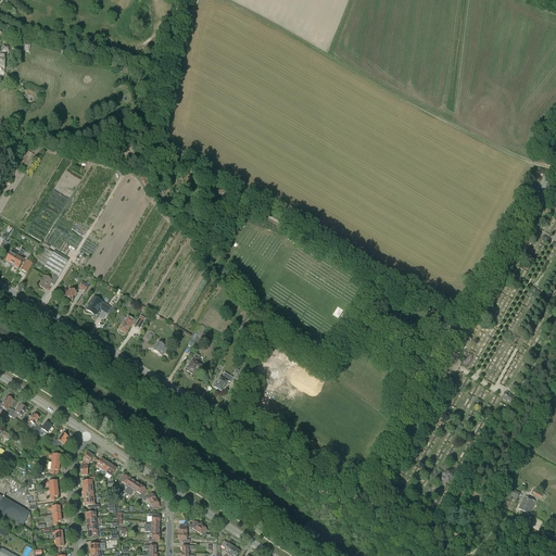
[(17,167),(27,174),(37,158),(27,151),(17,167)]
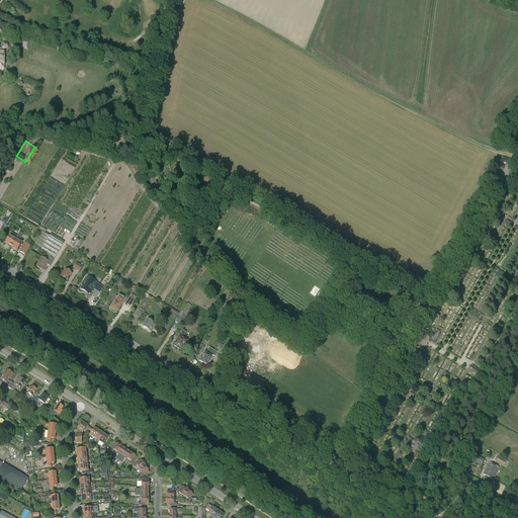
[(504,157),(499,165),(506,169),(511,160),(504,157)]
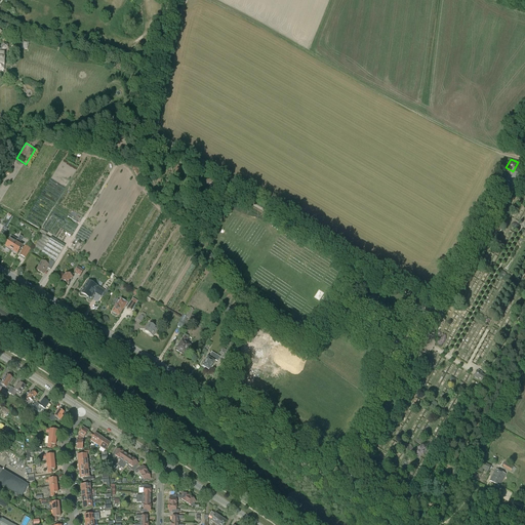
[(206,193),(211,196),(215,189),(210,186),(206,193)]
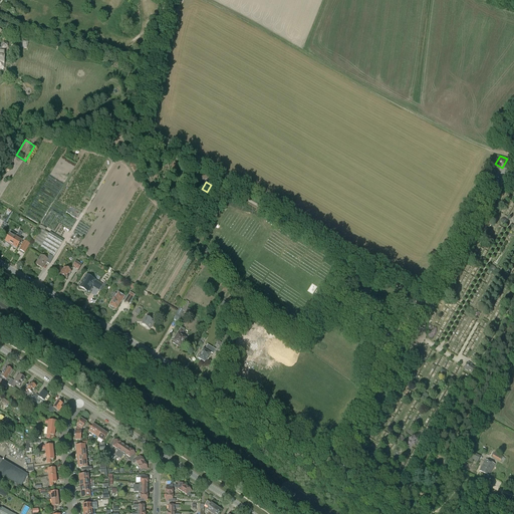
[(41,229),(34,242),(42,246),(41,248),(55,255),(63,240),(55,235),(54,236),(41,229)]
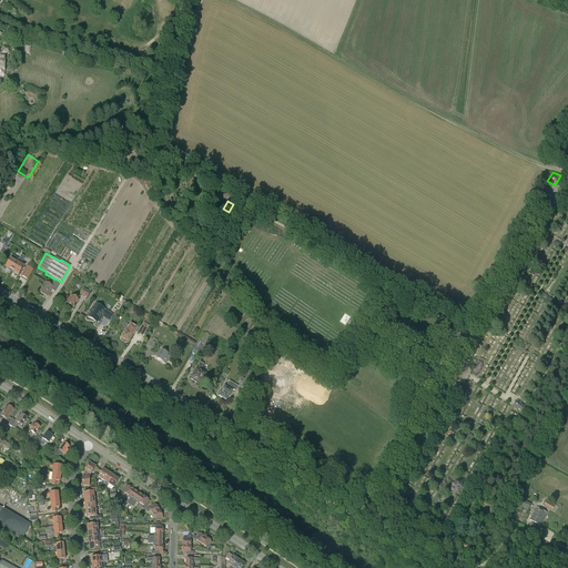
[(18,262),(12,271),(14,273),(14,274),(17,275),(18,274),(19,275),(22,269),(23,266),(20,264),(20,263),(24,256),(21,255),(20,257),(18,262)]
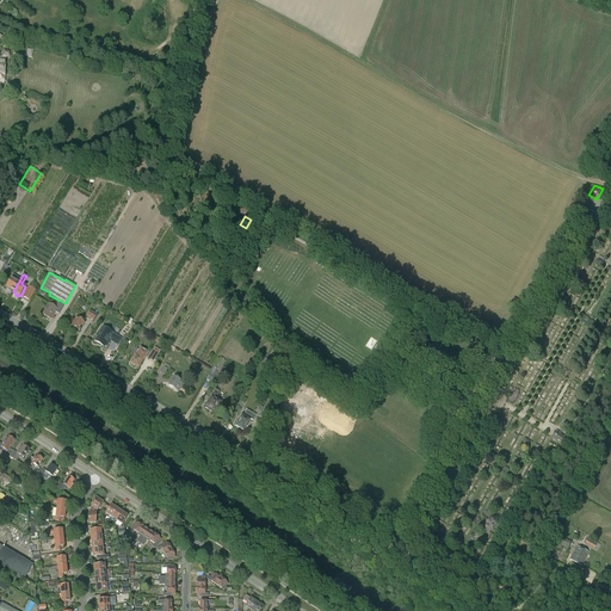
[(11,278),(6,288),(6,289),(8,290),(10,290),(13,291),(19,282),(16,279),(16,281),(11,278)]
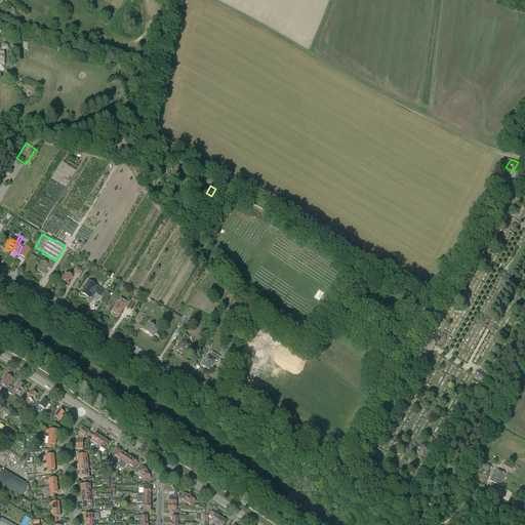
[(23,249),(19,255),(25,258),(30,249),(25,246),(24,247),(22,246),(21,248),(23,249)]
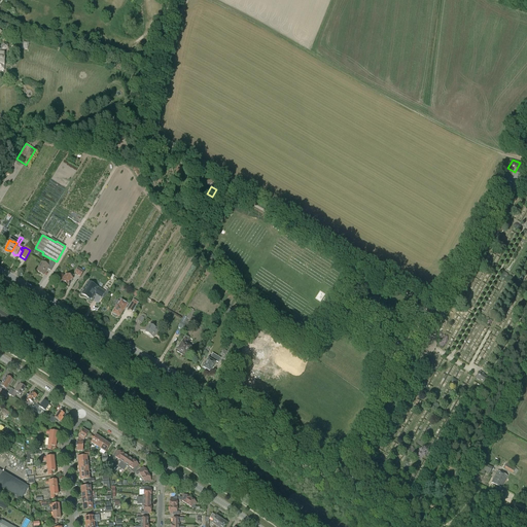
[(41,261),(36,272),(43,276),(47,269),(50,271),(55,264),(50,261),(47,266),(41,261)]
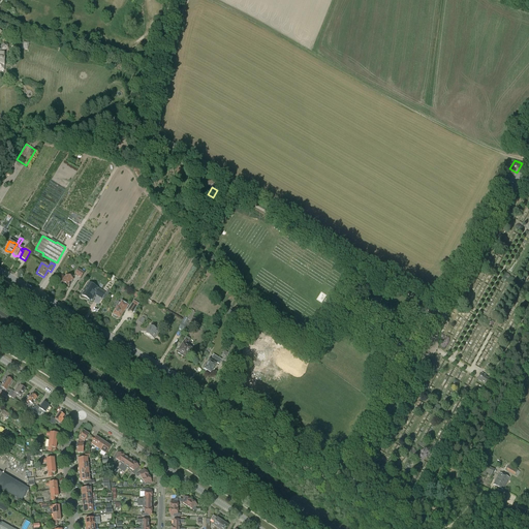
[(78,269),(74,275),(81,278),(84,273),(78,269)]
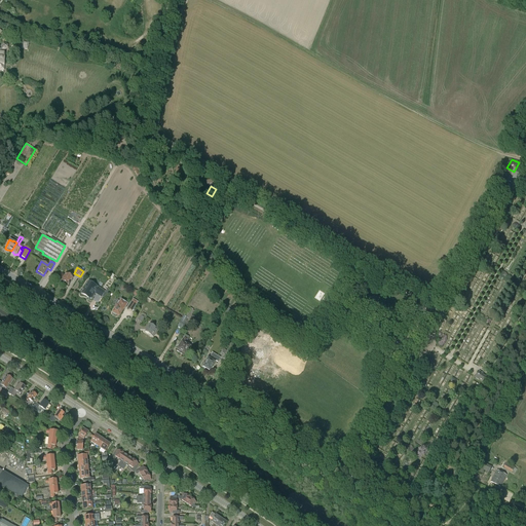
[(66,273),(61,282),(62,282),(64,284),(65,284),(68,286),(73,277),(72,277),(73,275),(71,273),(70,275),(66,273)]
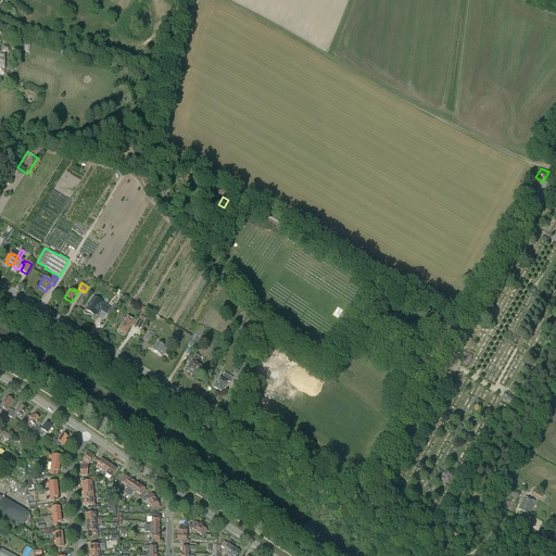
[(528,297),(517,319),(522,323),(533,301),(534,301),(534,300),(528,297)]
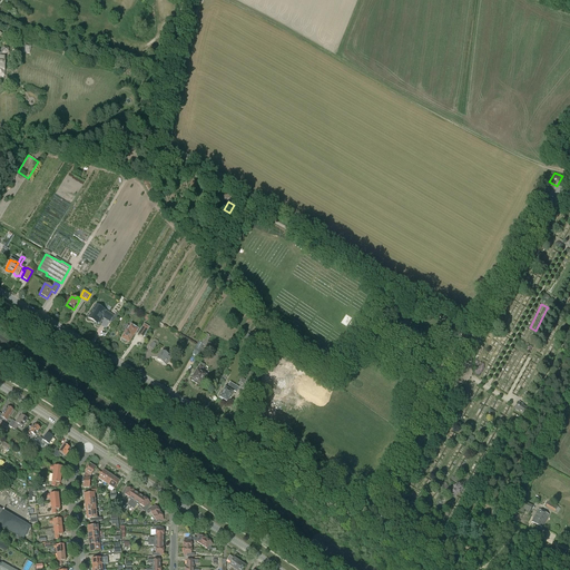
[(96,305),(88,317),(97,324),(98,322),(99,323),(101,321),(100,320),(102,315),(107,318),(107,320),(110,322),(110,321),(114,323),(117,318),(117,317),(119,314),(116,312),(114,316),(110,314),(109,314),(105,312),(105,311),(102,310),(102,308),(98,305),(97,306),(96,305)]
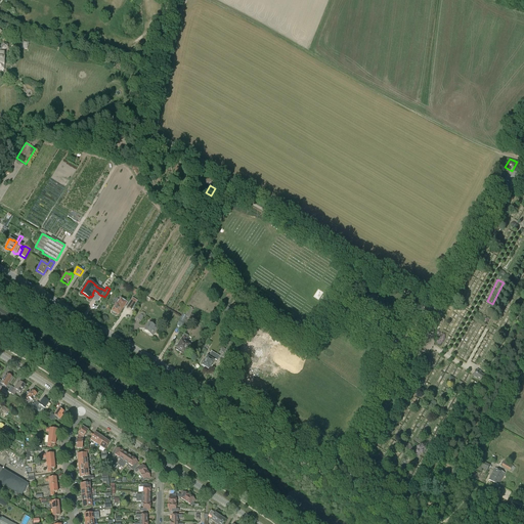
[(314,296),(319,300),(323,292),(318,289),(314,296)]
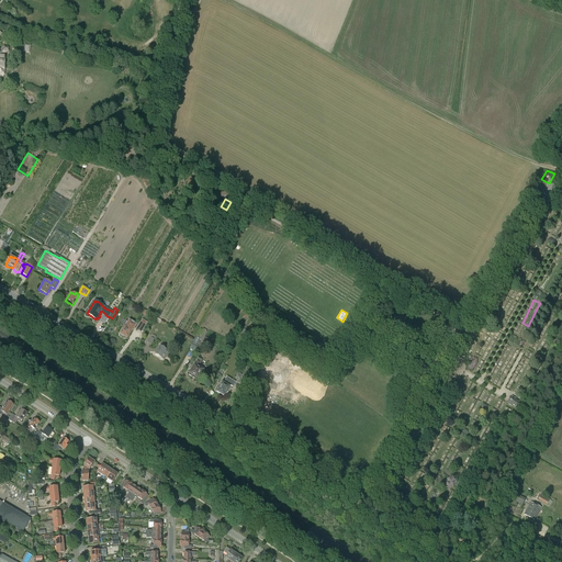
[(142,319),(137,328),(142,332),(147,323),(142,319)]
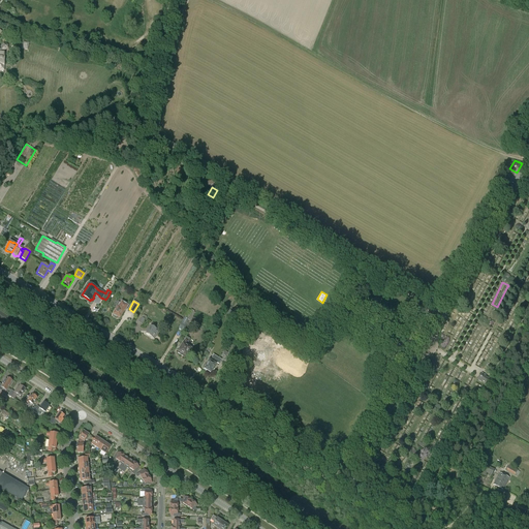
[(120,318),(124,311),(125,312),(128,306),(121,302),(120,304),(119,303),(117,307),(118,307),(113,314),(114,315),(114,316),(116,317),(117,316),(120,318)]
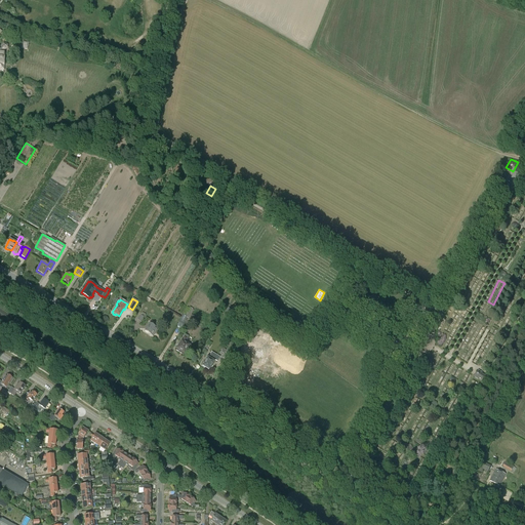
[(150,324),(145,331),(150,334),(150,335),(151,336),(152,336),(158,326),(152,322),(151,324),(150,324)]
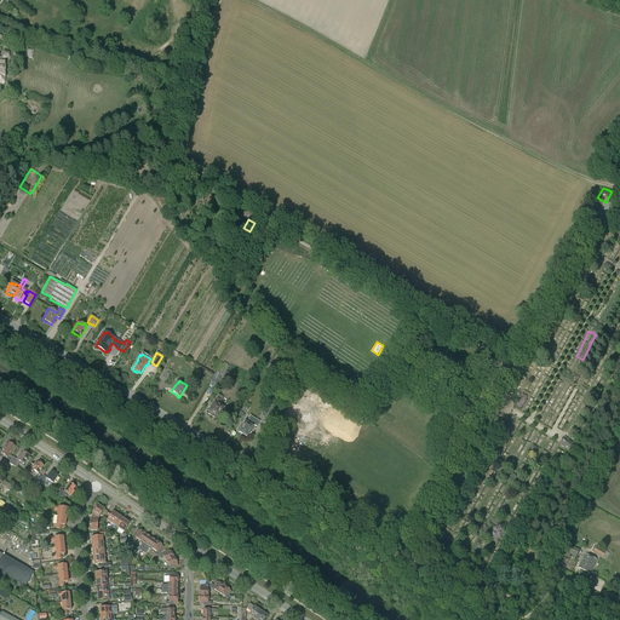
[(219,395),(207,414),(217,419),(219,415),(220,417),(222,415),(224,417),(225,413),(224,412),(225,409),(218,405),(222,397),(219,395)]
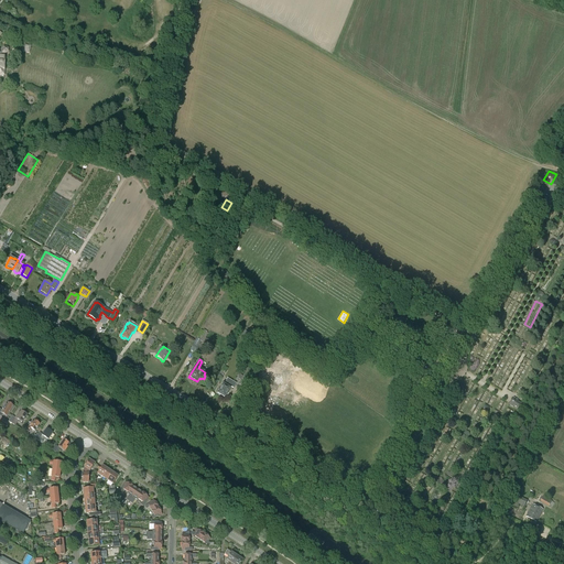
[(224,381),(217,393),(225,398),(231,387),(234,388),(236,383),(230,380),(231,380),(227,377),(226,379),(227,380),(225,382),(224,381)]
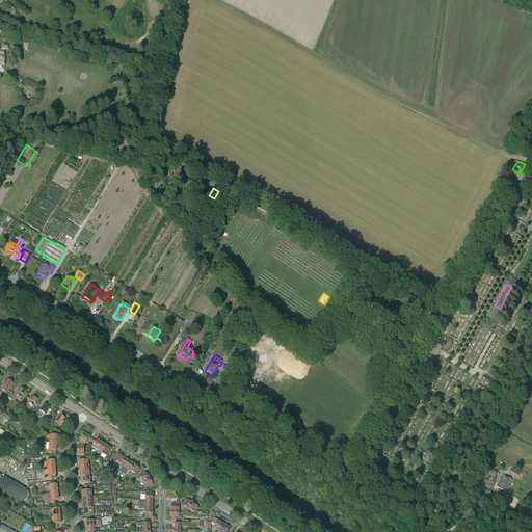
[(487,378),(488,377),(485,375),(484,375),(480,381),(481,382),(484,384),(485,383),(490,387),(491,384),(493,386),(495,383),(493,382),(493,381),(487,378)]
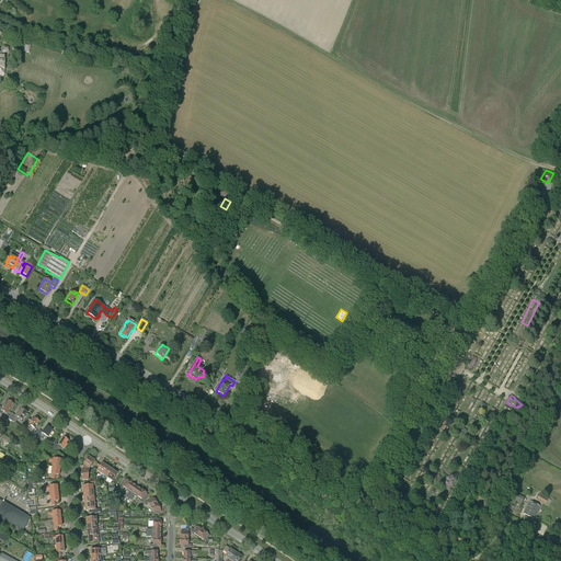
[(0,407),(0,413),(1,415),(4,410),(8,412),(13,404),(12,403),(12,402),(10,401),(9,402),(8,401),(7,403),(6,403),(1,408),(0,407)]
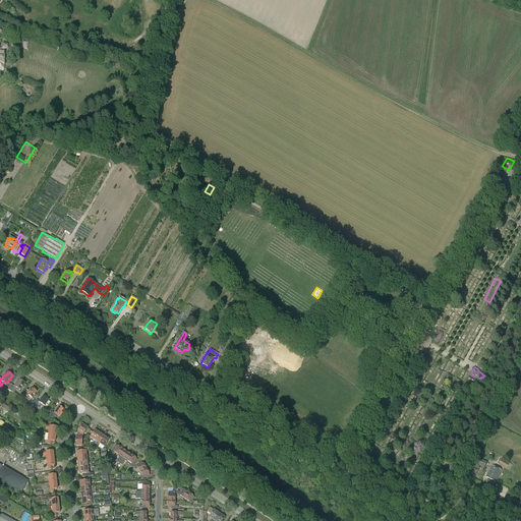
[(8,389),(13,393),(16,389),(19,391),(24,384),(19,381),(18,383),(17,383),(14,387),(11,385),(8,389)]
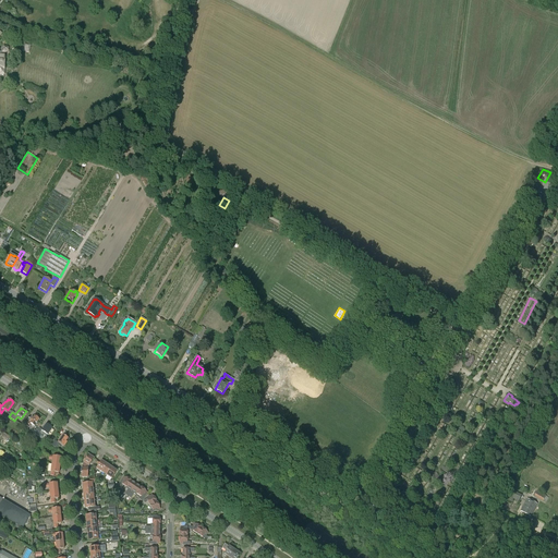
[(26,423),(27,423),(24,421),(21,426),(27,431),(32,425),(34,427),(39,420),(38,419),(35,416),(34,416),(33,419),(32,417),(27,424),(26,423)]
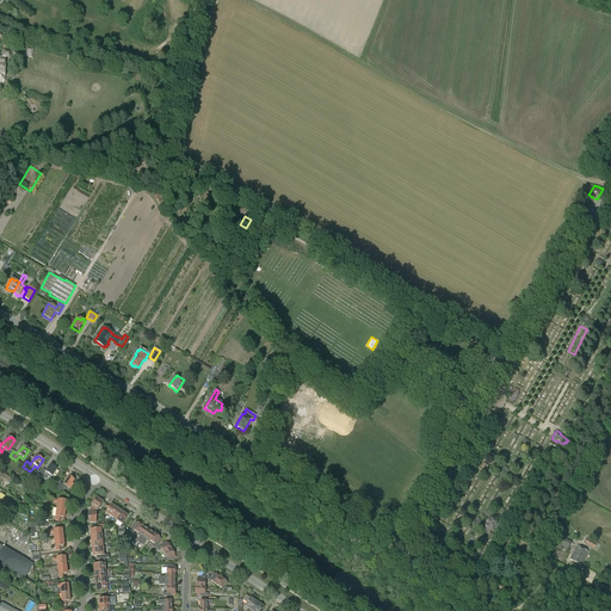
[(38,475),(45,481),(48,477),(50,479),(57,469),(56,468),(54,466),(54,467),(50,464),(45,471),(42,469),(38,475)]
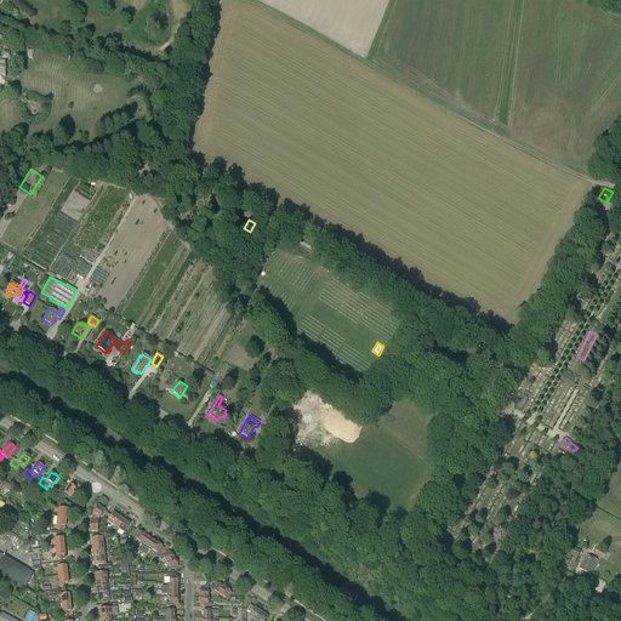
[(57,496),(63,500),(66,495),(70,497),(74,493),(75,494),(78,490),(70,484),(64,493),(61,490),(57,496)]
